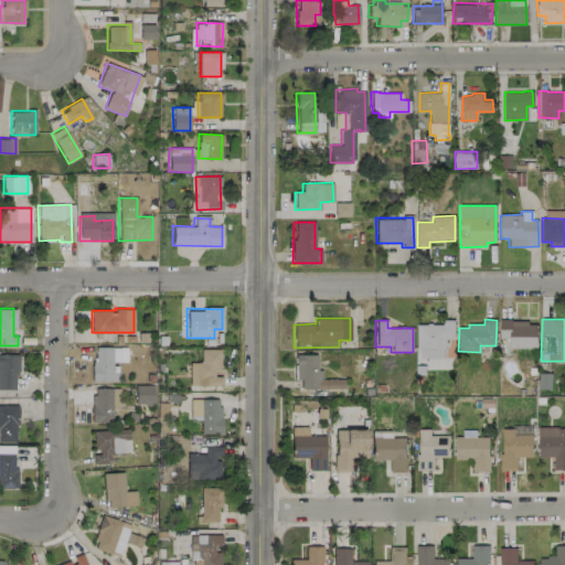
[(446,358),(446,339),(455,339),(455,320),(443,320),(443,324),(417,324),(418,358),(446,358)]
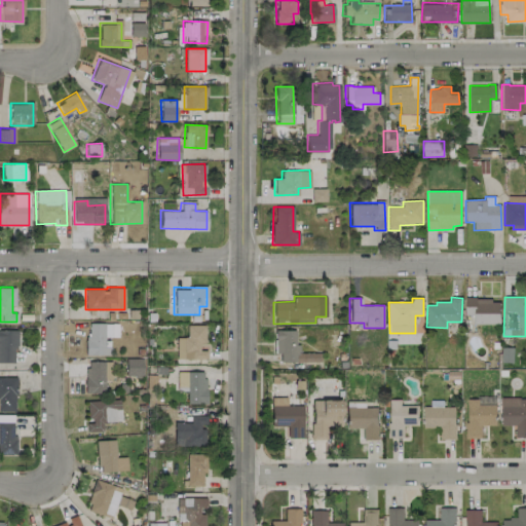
[(500,299),(466,299),(466,324),(500,324),(500,299)]
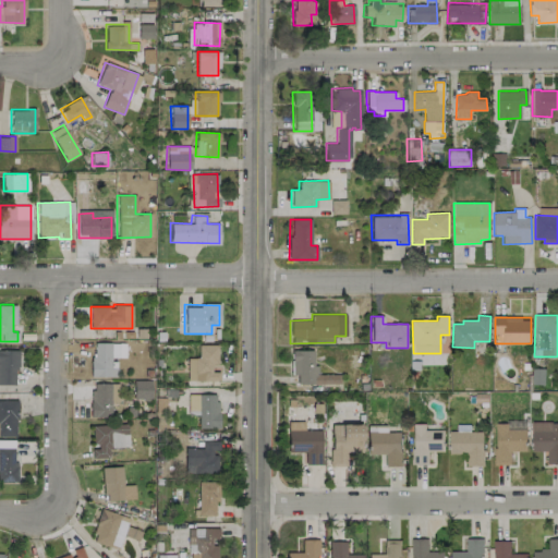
[(92,376),(117,376),(117,359),(125,359),(125,343),(92,343),(92,376)]
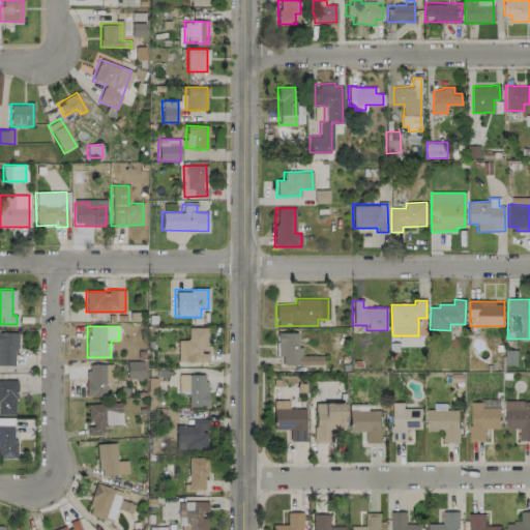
[(204,327),(187,327),(187,340),(177,340),(177,362),(207,361),(207,353),(204,353),(204,327)]
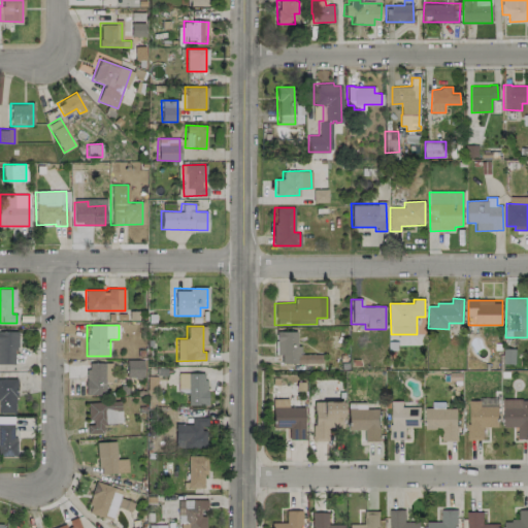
[(0,331),(0,363),(15,364),(15,331),(0,331)]
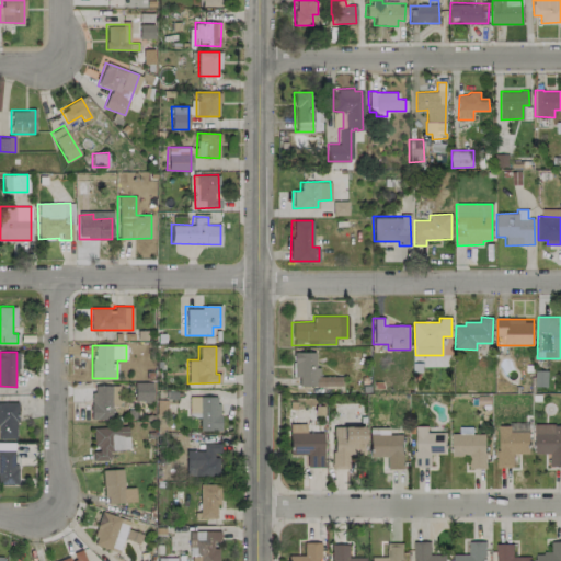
[(293,376),(298,376),(298,386),(341,387),(342,377),(316,376),(317,352),(293,352),(293,376)]
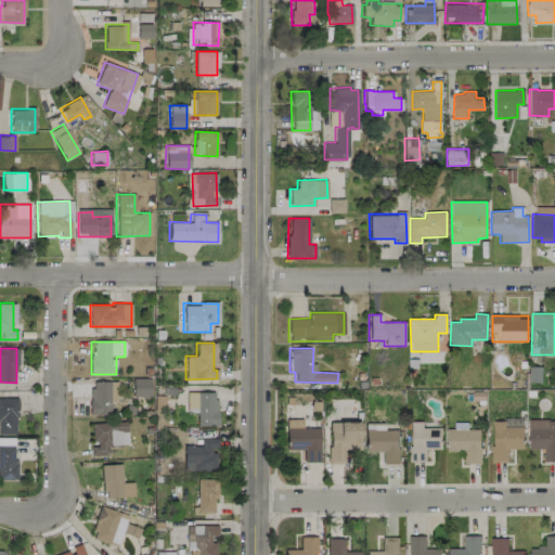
[(132,397),(150,397),(150,377),(132,378),(132,397)]
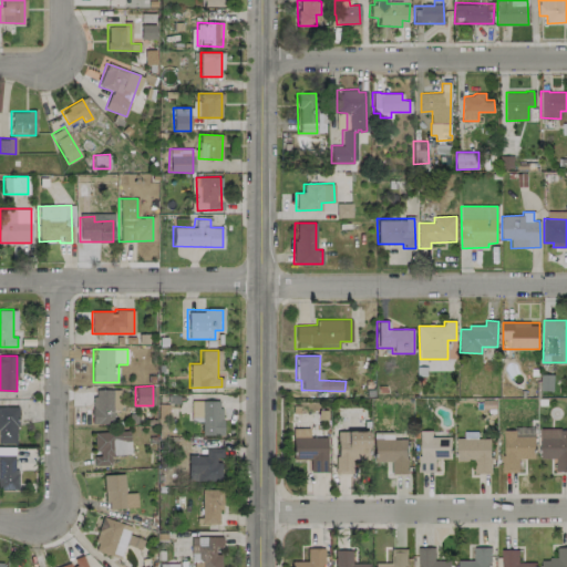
[(121,390),(92,389),(92,424),(112,424),(112,409),(121,409),(121,390)]
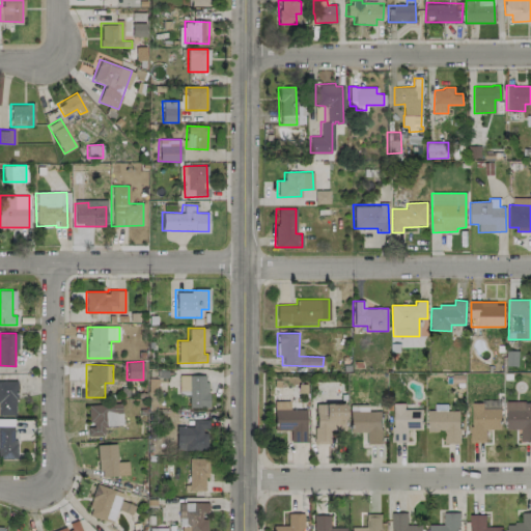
[(206,374),(178,375),(178,394),(188,394),(188,408),(207,408),(206,374)]
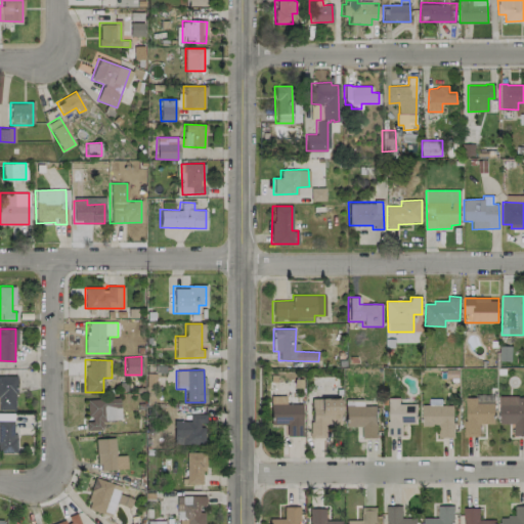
[(0,408),(15,409),(15,376),(0,375),(0,408)]
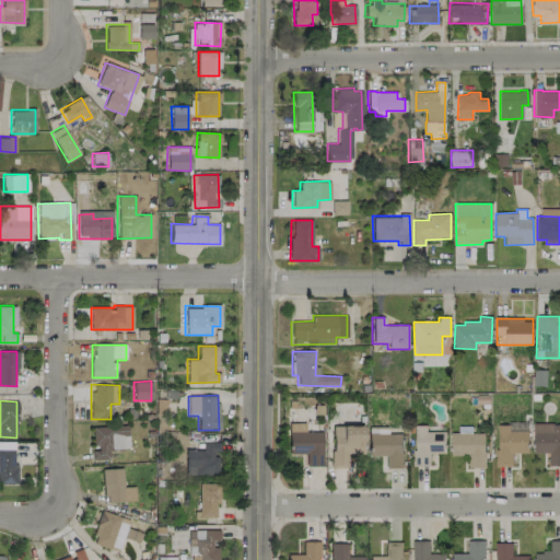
[(528,422),(510,422),(510,431),(528,431),(528,422)]
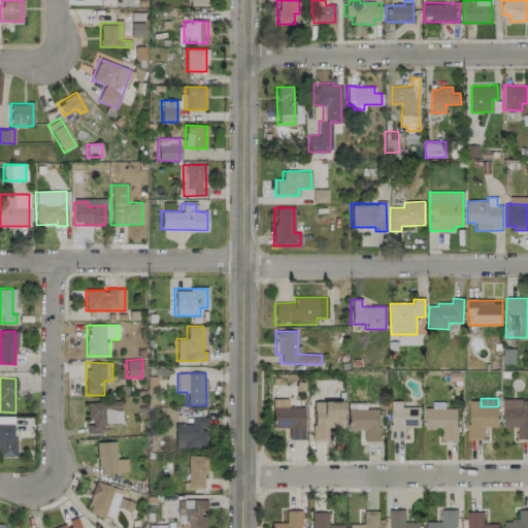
[(304,439),(303,406),(288,406),(288,399),(271,399),(272,428),(288,427),(288,439),(304,439)]
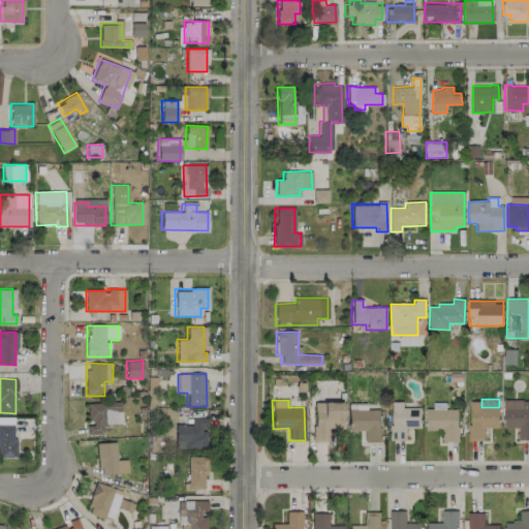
[(528,400),(504,400),(504,428),(519,428),(519,439),(528,439),(528,400)]
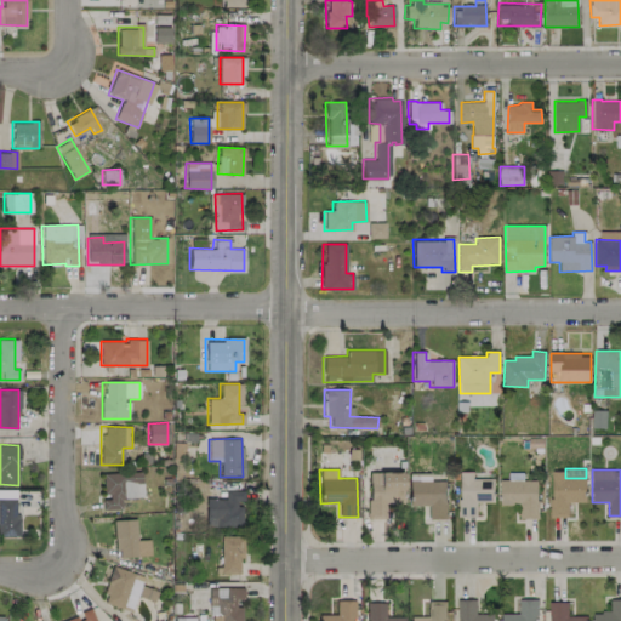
[(494,478),(473,479),(473,471),(459,472),(460,517),(477,516),(477,502),(494,502),(494,478)]
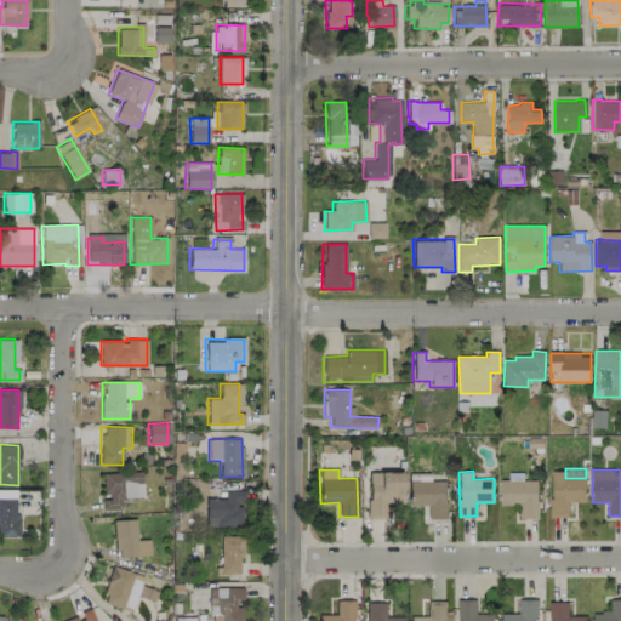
[(586,479),(563,478),(564,472),(552,471),(551,517),(568,517),(568,502),(585,502),(586,479)]
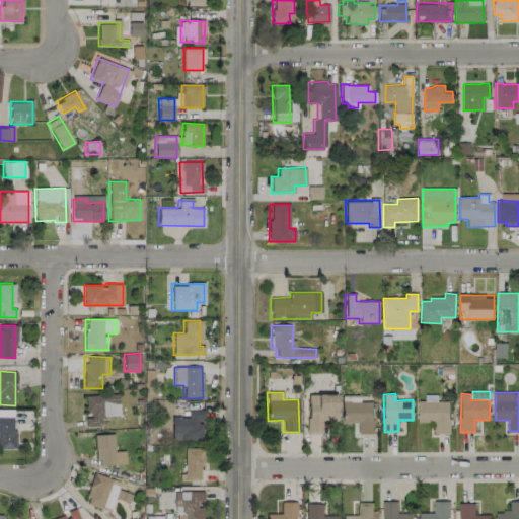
[(84,415),(84,427),(100,426),(100,417),(119,416),(118,394),(85,395),(86,415),(84,415)]
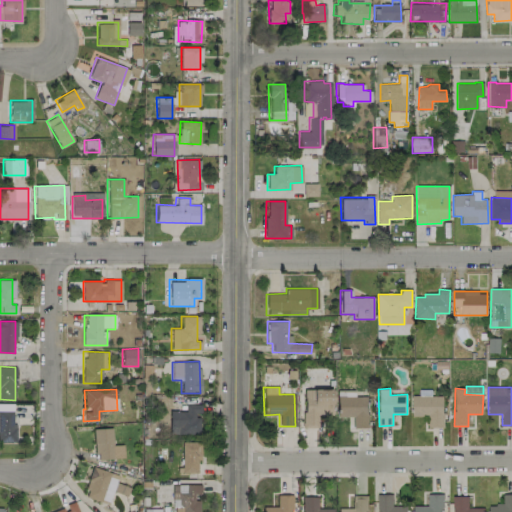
[(332,414),(332,389),(303,389),(304,427),(318,427),(317,414),(332,414)]
